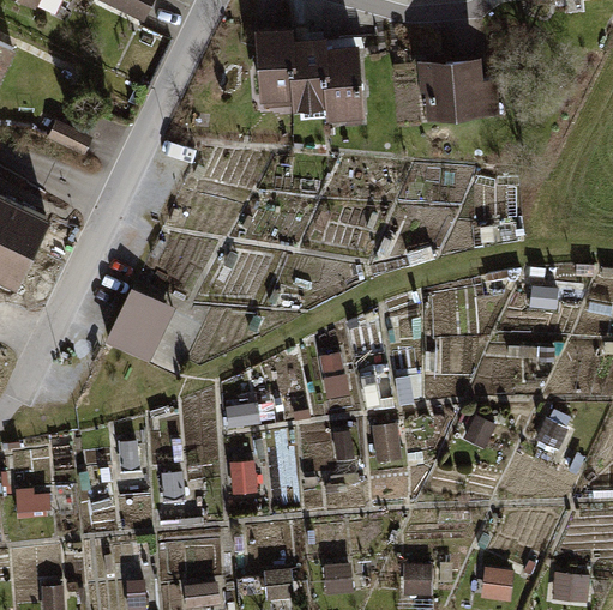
[(8,0),(46,17),(53,0),(8,0)]
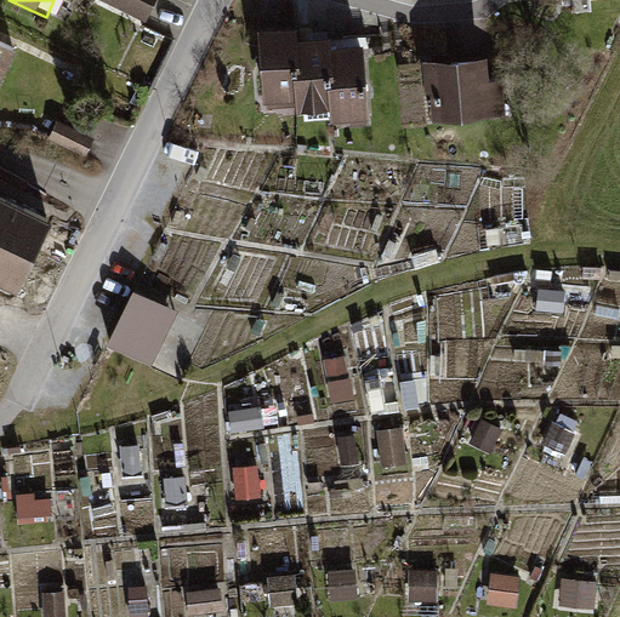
[(100,0),(146,22),(155,0),(100,0)]
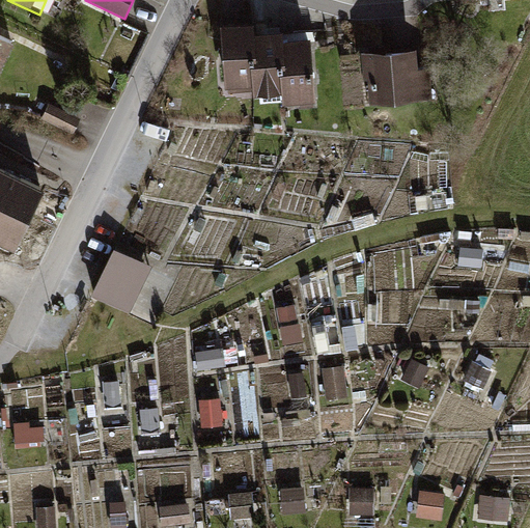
[(243,30),(216,32),(222,102),(250,100),(244,40),(243,30)]
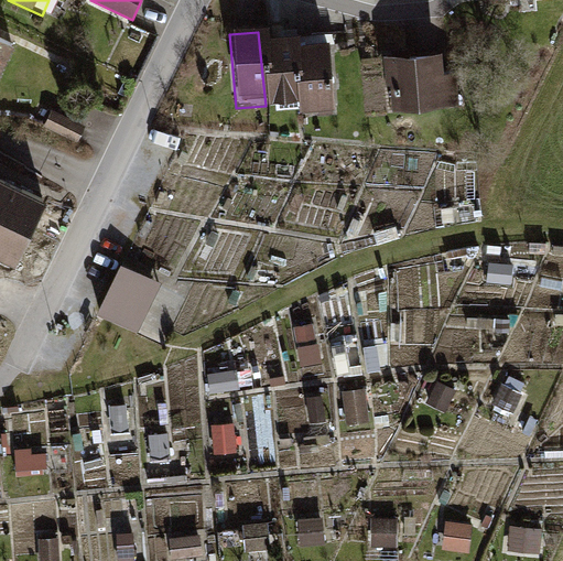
[(327,38),(290,41),(296,105),(298,116),(327,112),(321,44),(327,44),(327,38)]
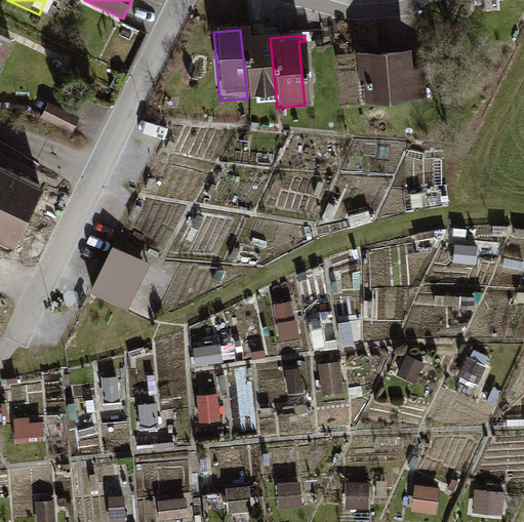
[(270,38),(241,40),(247,98),(276,97),(270,38)]
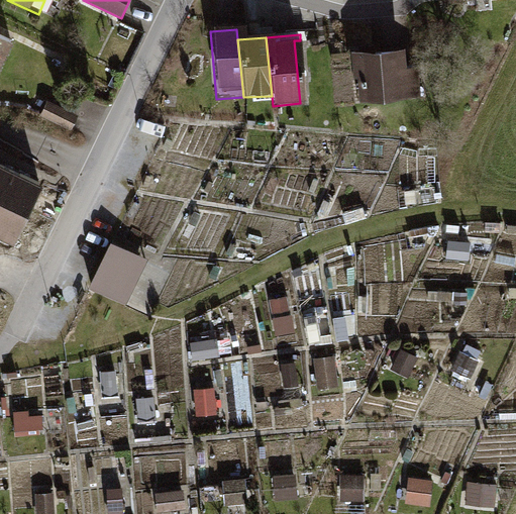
[(0,64),(8,44),(0,40),(0,64)]
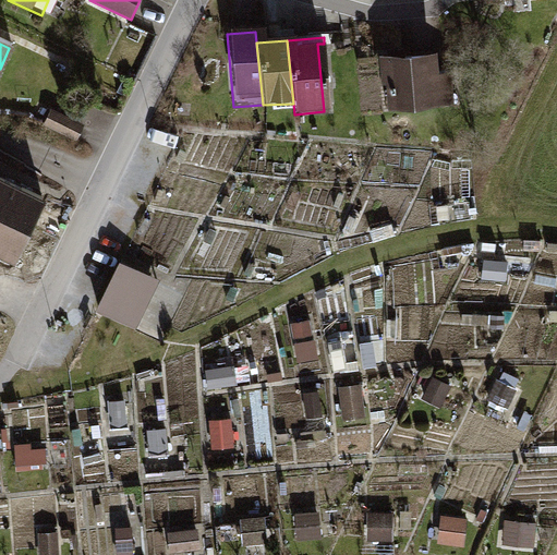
[(432,62),(375,65),(378,112),(447,108),(445,83),(433,84),(432,62)]
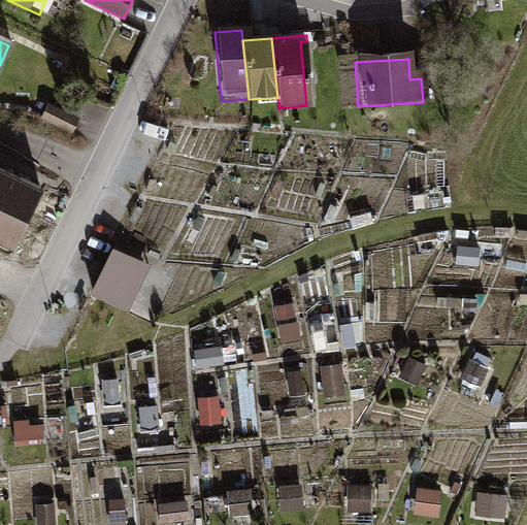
[(48,110),(41,125),(72,139),(78,125),(48,110)]
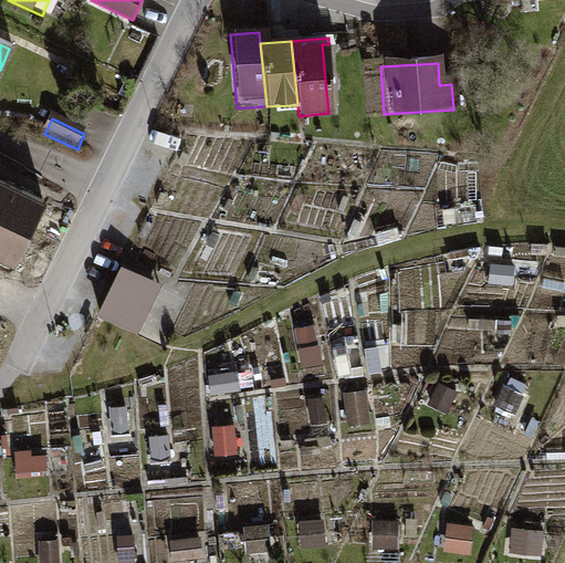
[(0,262),(14,269),(44,211),(0,189),(0,262)]
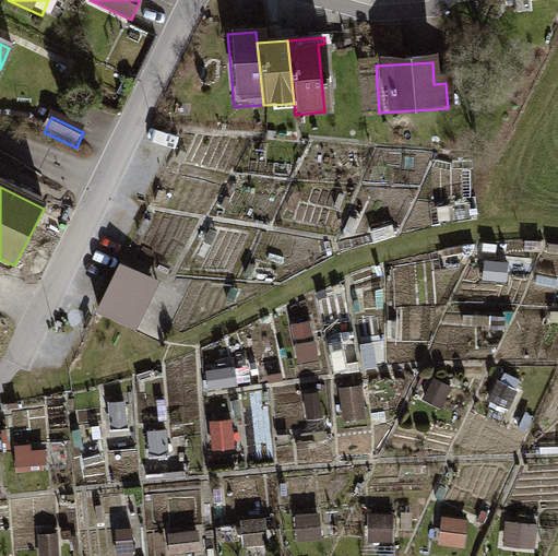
[(117,261),(95,308),(131,326),(154,279),(117,261)]
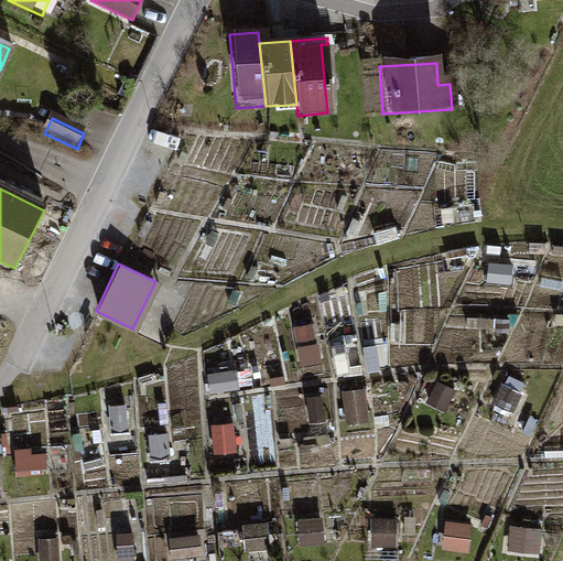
[(334,346),(336,377),(363,376),(360,345),(334,346)]
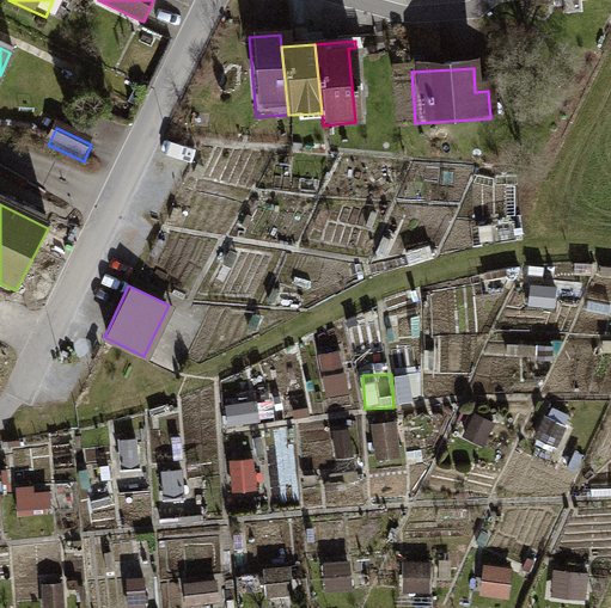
[(228,427),(260,421),(256,401),(225,406),(228,427)]
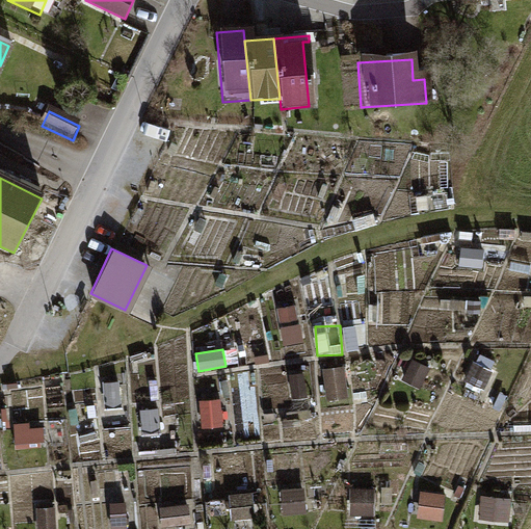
[(327,400),(349,398),(347,367),(324,368),(327,400)]
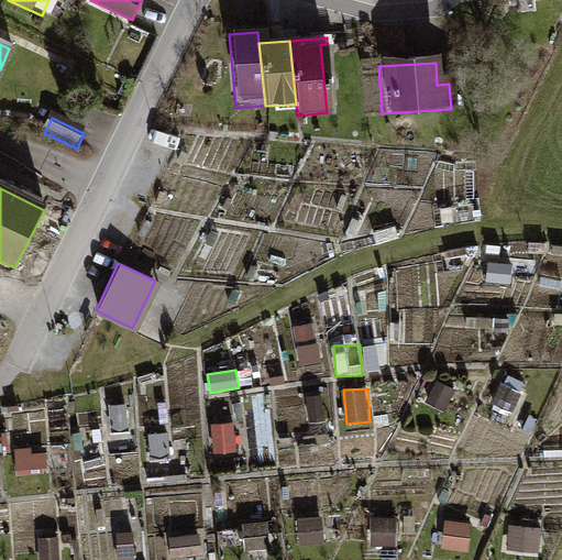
[(129,404),(109,406),(111,431),(131,430),(129,404)]
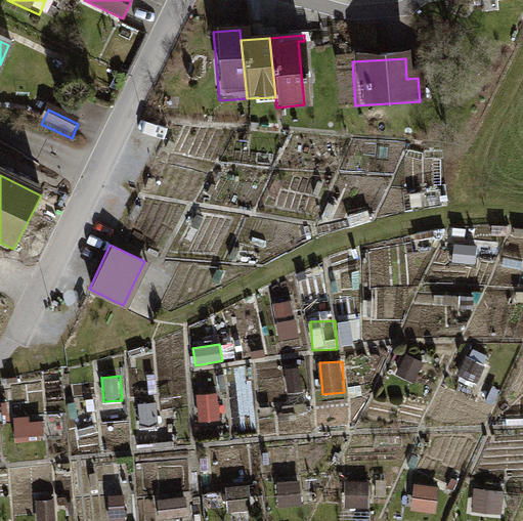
[(199,423),(221,421),(219,393),(197,394),(199,423)]
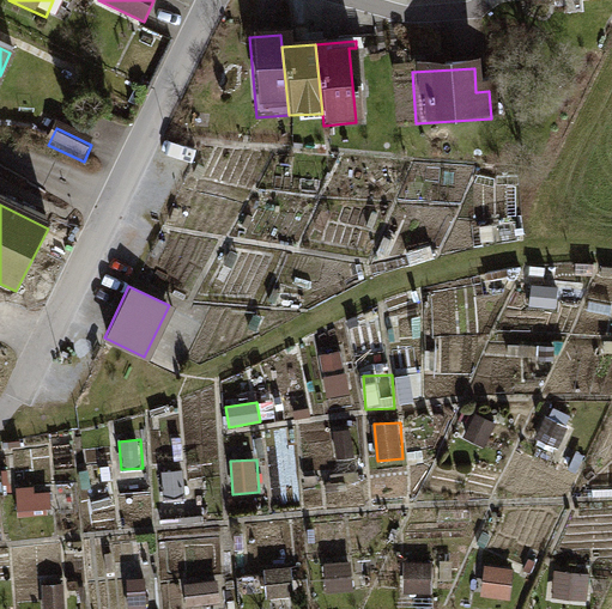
[(49,513),(50,491),(17,489),(16,512),(49,513)]
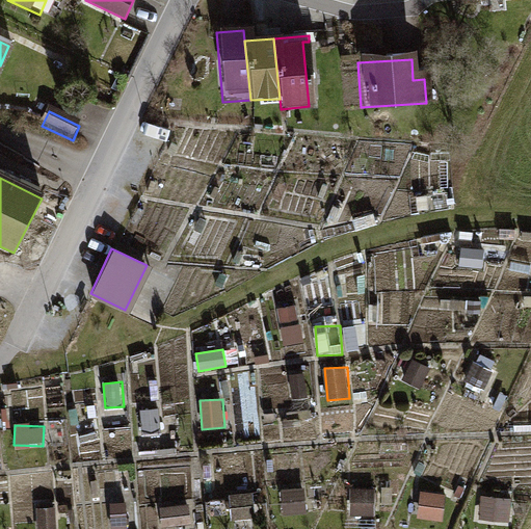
[(304,487),(283,488),(284,513),(306,512),(304,487)]
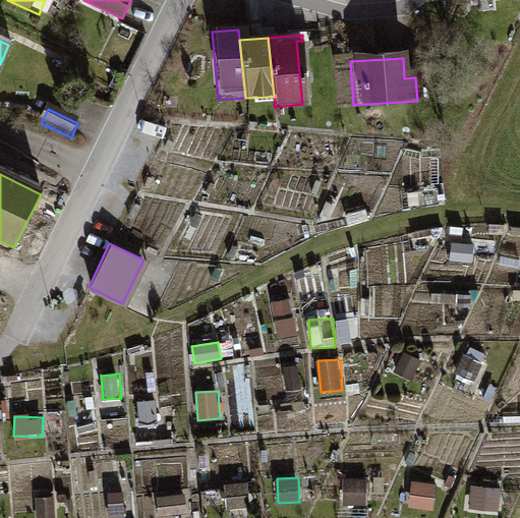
[(411,480),(409,507),(434,509),(437,482),(411,480)]
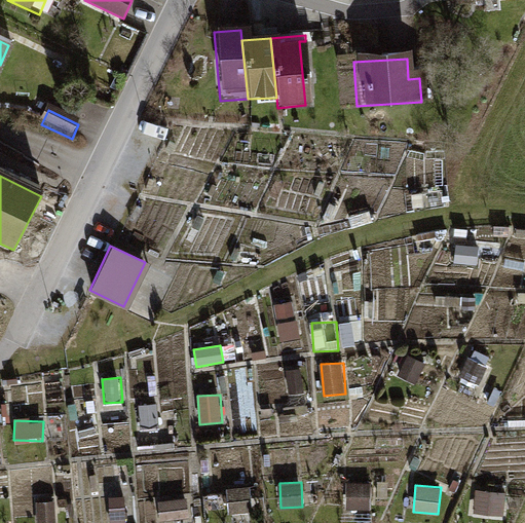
[(229,513),(251,511),(249,489),(227,491),(229,513)]
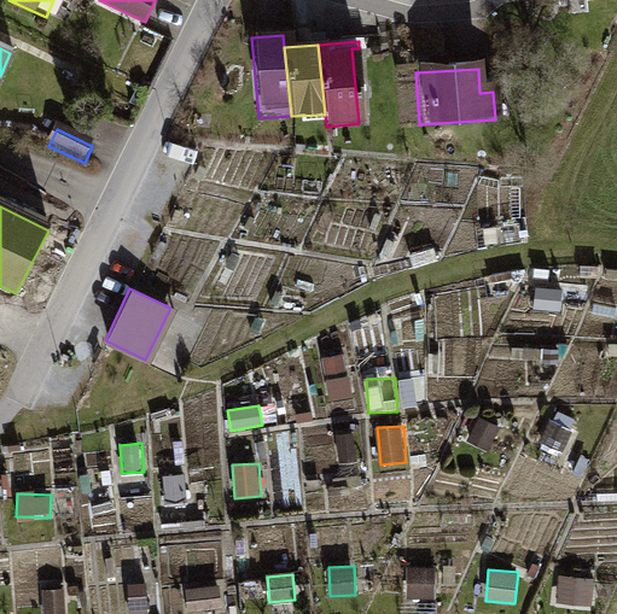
[(562,577),(558,602),(591,606),(594,580),(562,577)]
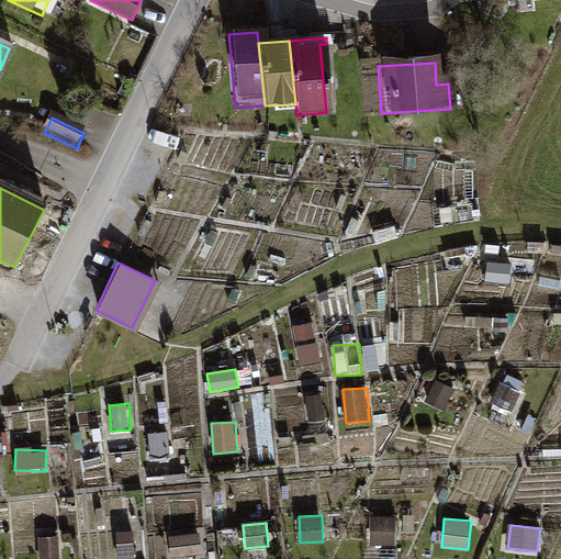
[(184,558),(202,555),(198,532),(168,537),(172,558),(184,558)]
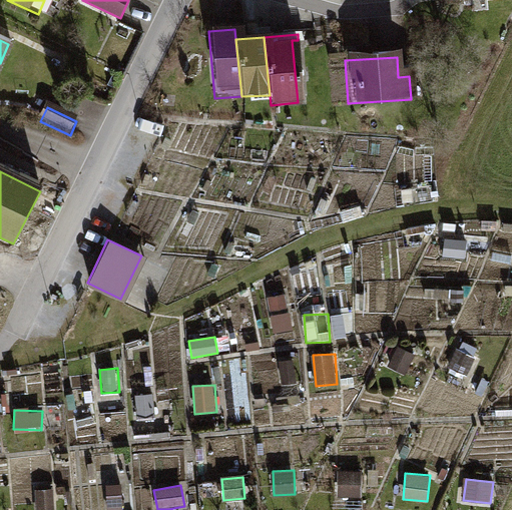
[(55,509),(54,489),(36,490),(36,509),(55,509)]
